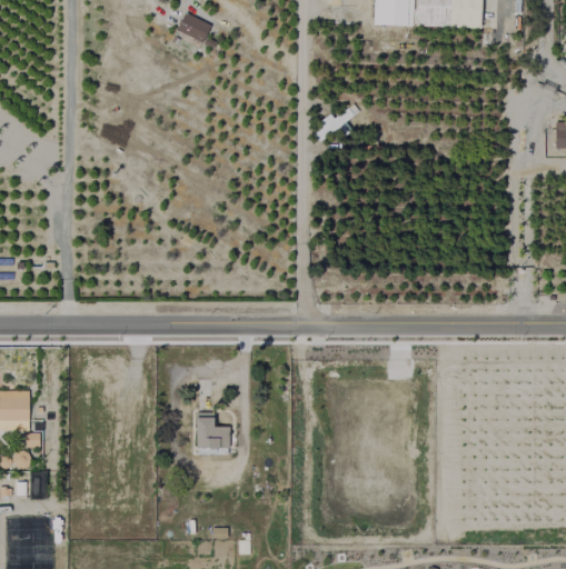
[(413,0),(411,26),(373,25),(373,0),(413,0)]
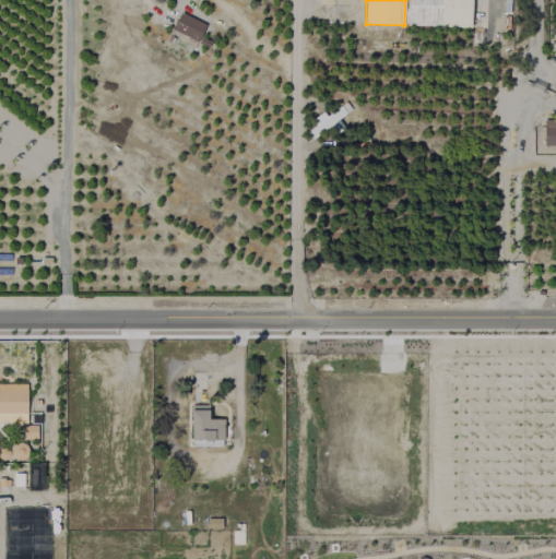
[(477,0),(476,27),(413,25),(413,0),(477,0)]
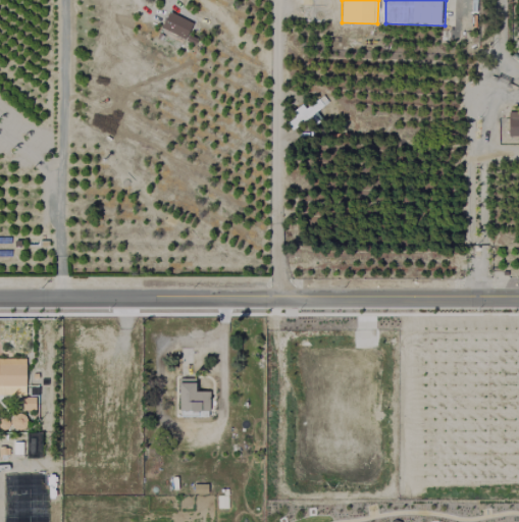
[(195,22),(187,39),(163,27),(172,11),(195,22)]
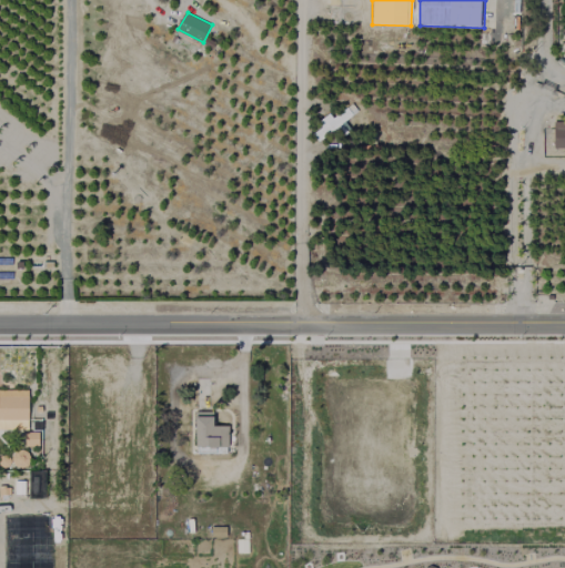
[(345,121),(349,125),(340,133),(335,129),(318,143),(312,135),(321,129),(318,124),(328,115),(332,121),(346,110),(351,117),(345,121)]
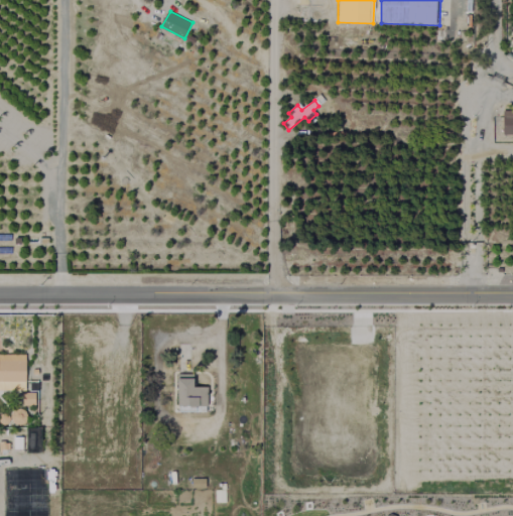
[(27,389),(0,389),(0,354),(27,354),(27,389)]
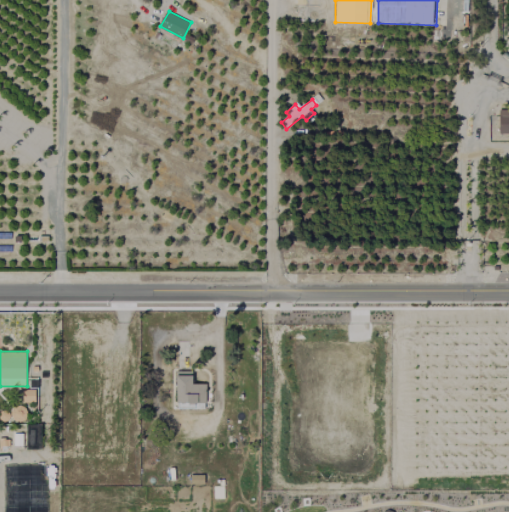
[(202,409),(173,409),(173,374),(188,375),(188,386),(203,386),(202,409)]
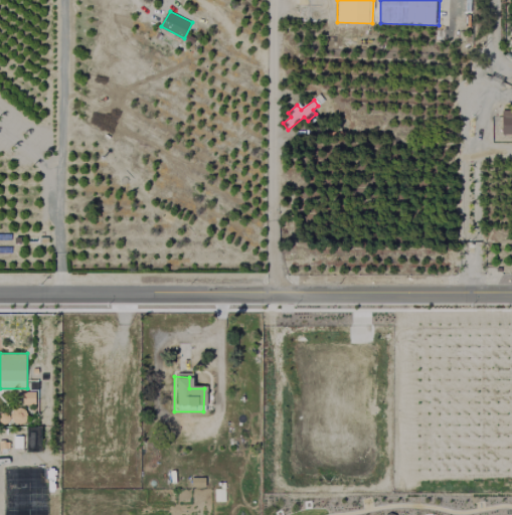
[(36,391),(36,402),(25,402),(25,391),(36,391)]
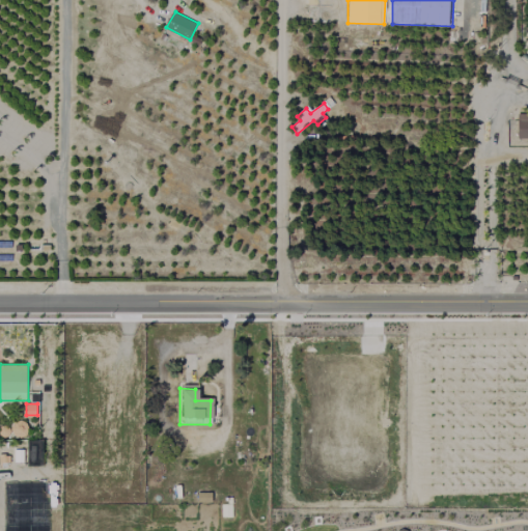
[(28,436),(22,438),(16,436),(12,429),(17,422),(23,421),(27,424),(30,430),(28,436)]
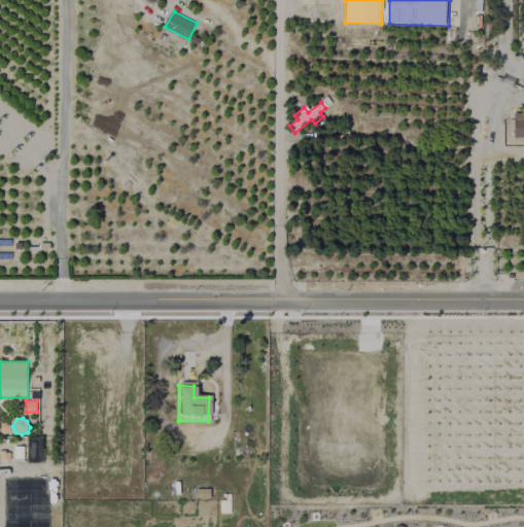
[(6,431),(5,431),(2,430),(1,428),(0,425),(2,423),(4,421),(6,421),(7,421),(9,423),(12,426),(10,428),(9,430),(6,431)]
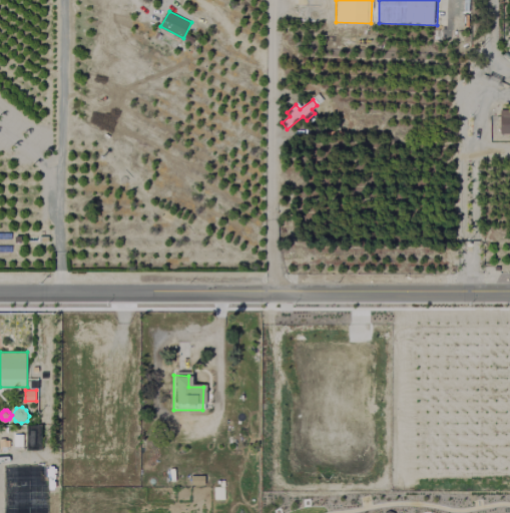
[(24,433),(24,446),(15,446),(15,433),(24,433)]
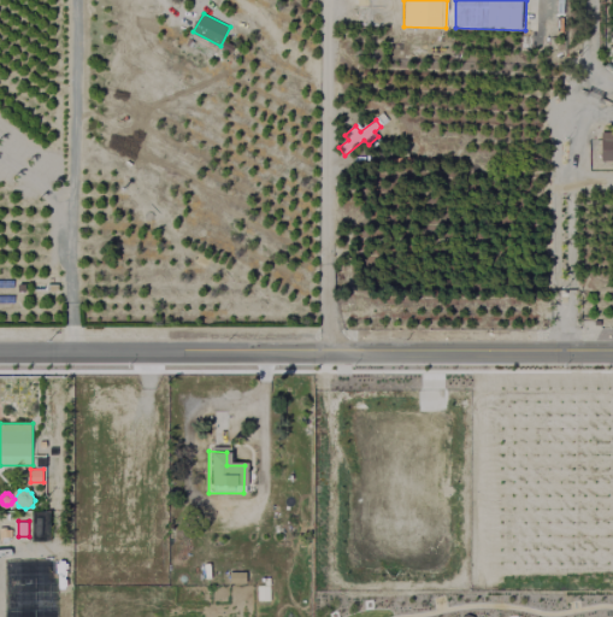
[(0,527),(13,527),(13,540),(0,540),(0,527)]
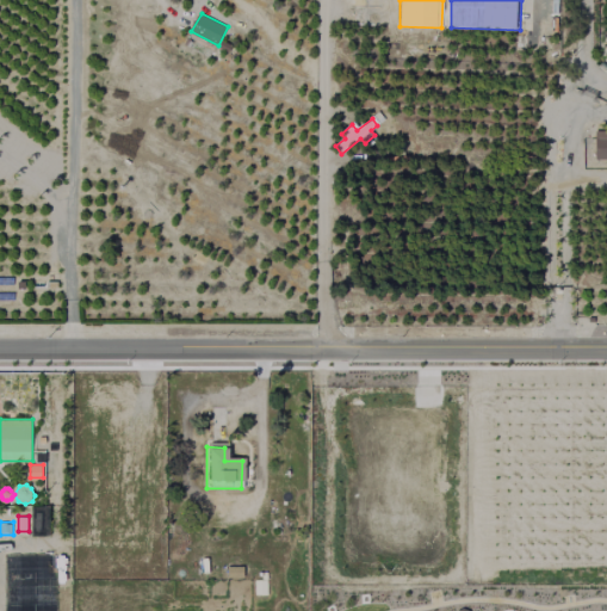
[(245,561),(245,572),(228,572),(228,561),(245,561)]
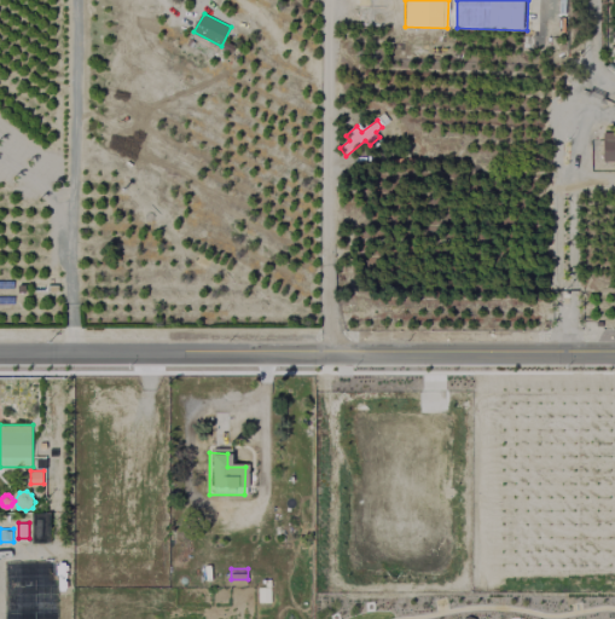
[(271,603),(257,603),(257,588),(271,588),(271,603)]
